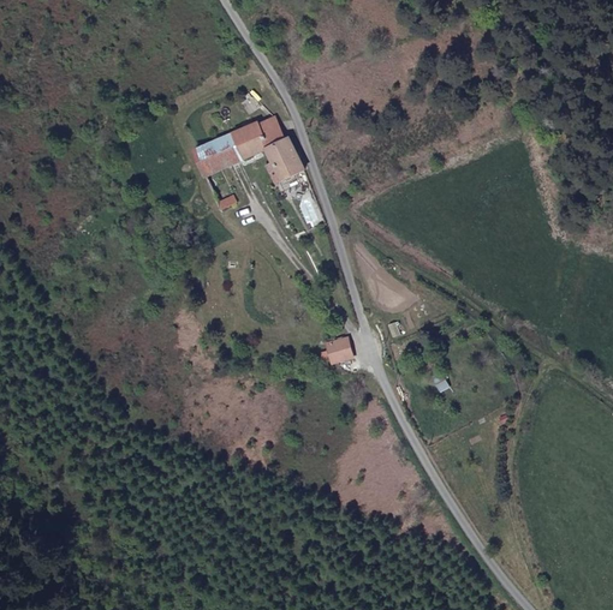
[(213,139),(196,147),(207,173),(238,159),(267,145),(285,137),(275,117),(260,124),(259,121),(234,131),(213,139)]
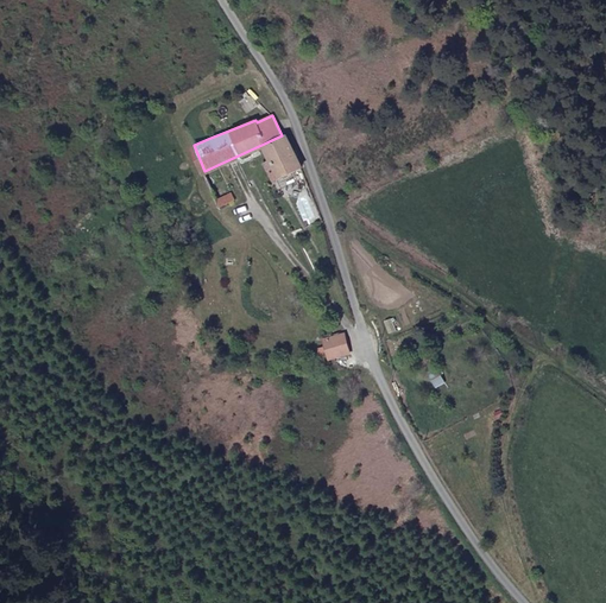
[(282,135),(264,144),(266,150),(279,176),(301,166),(285,133),(282,135)]
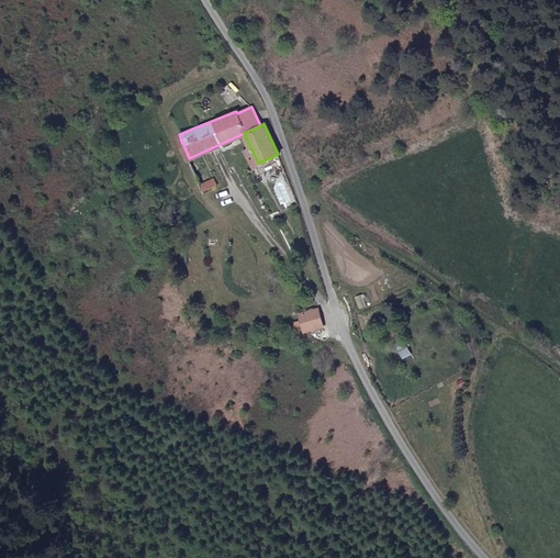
[(212,174),(197,179),(200,188),(215,182),(212,174)]
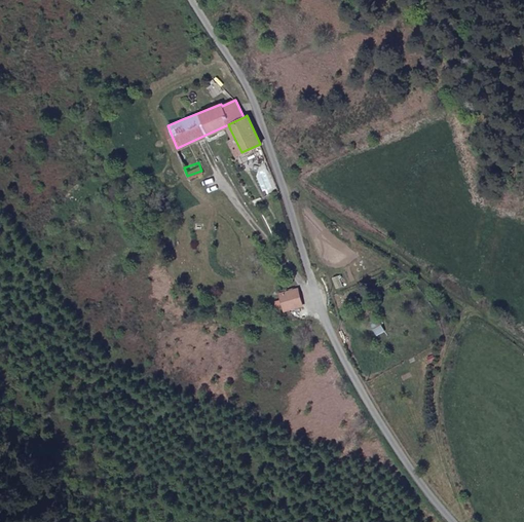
[(331,272),(334,286),(342,284),(338,270),(331,272)]
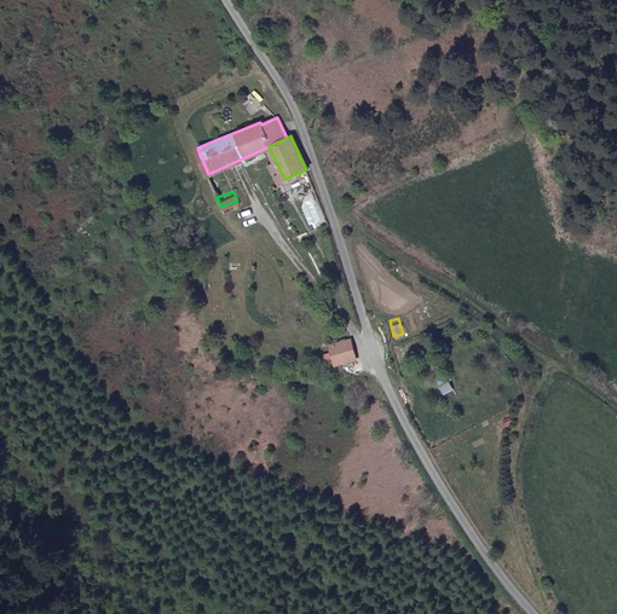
[(347,337),(329,342),(334,361),(353,355),(347,337)]
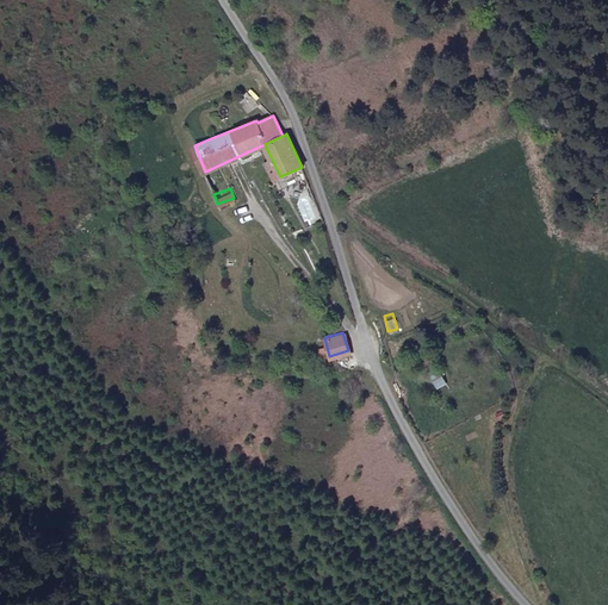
[(438,363),(426,368),(433,385),(444,380),(438,363)]
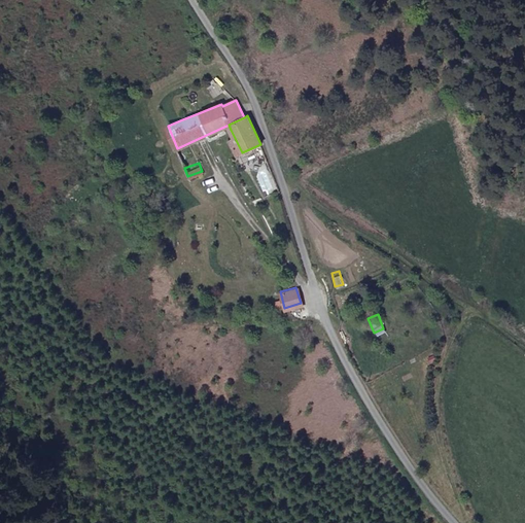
All buildings are outlined.
